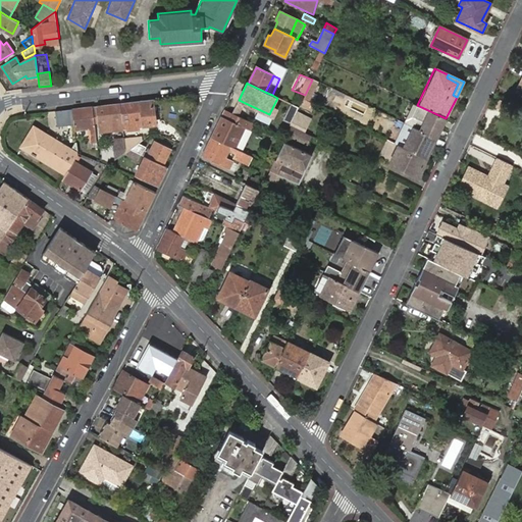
[(151,99),(119,103),(122,128),(154,124),(151,99)]
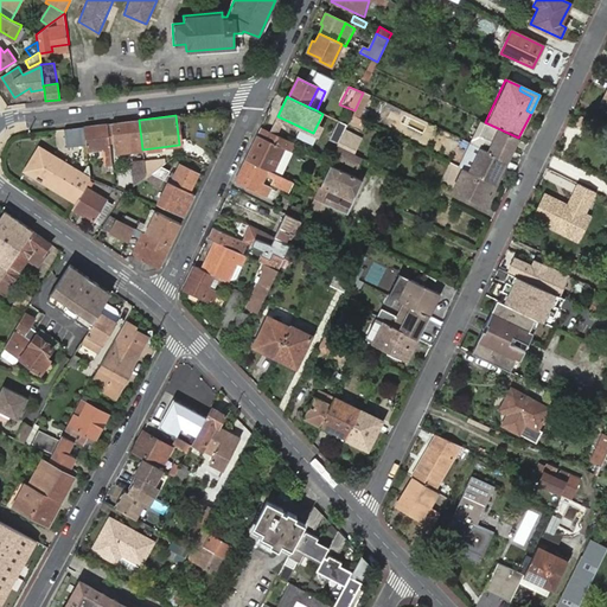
[(352,115),(347,125),(363,132),(368,122),(352,115)]
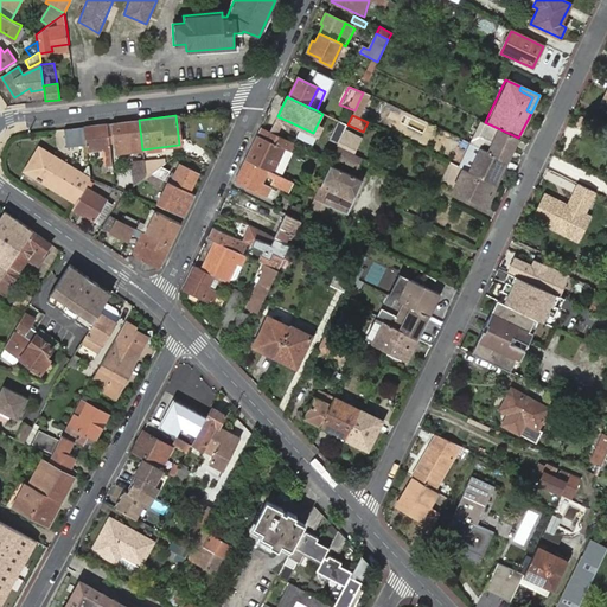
[(113,123),(115,142),(116,154),(142,152),(142,149),(139,120),(113,123)]
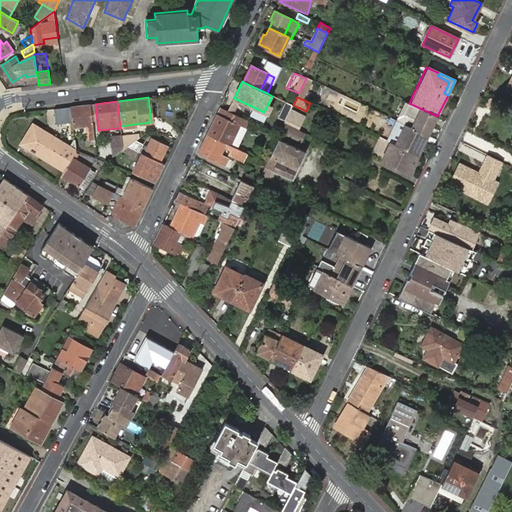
[(279,119),(285,122),(287,117),(289,113),(290,112),(293,106),(285,102),(277,118),(279,119)]
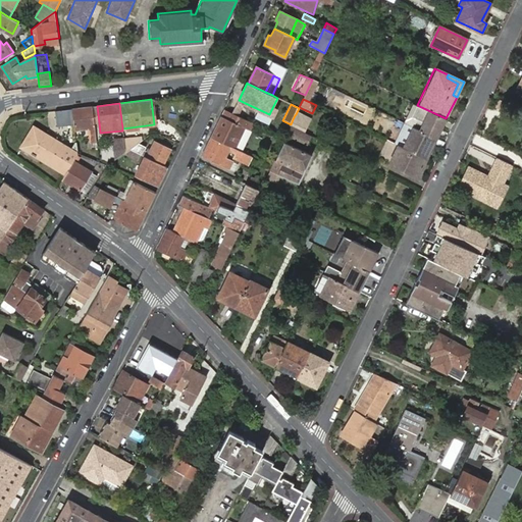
[(413,127),(436,139),(446,118),(417,105),(415,104),(407,120),(411,122),(410,125),(413,127)]
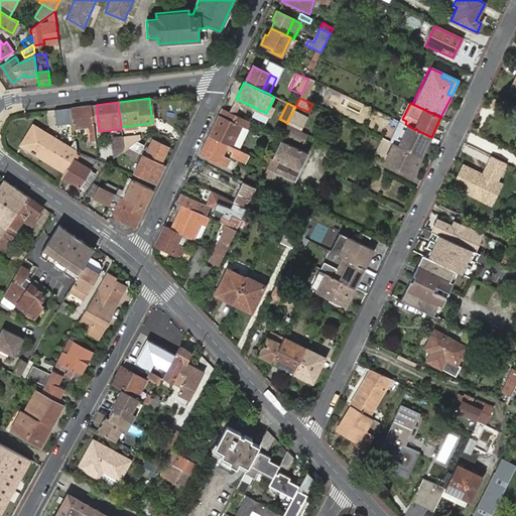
[(72,108),(74,124),(74,129),(88,127),(94,127),(94,122),(92,105),(72,108)]
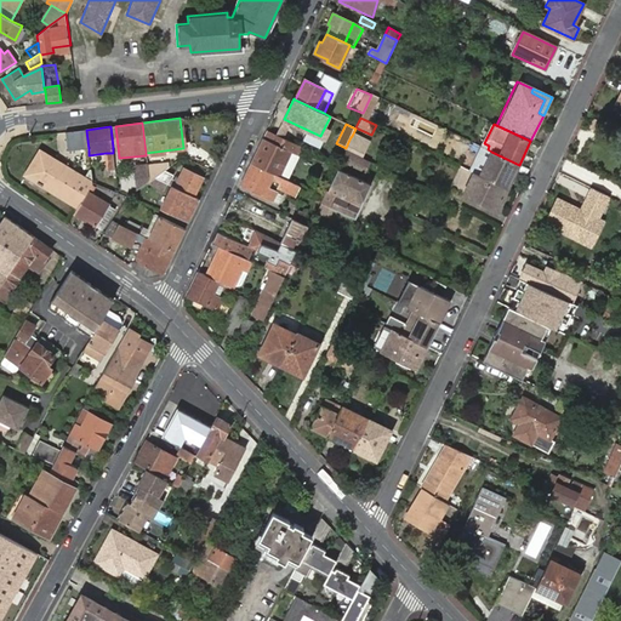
[(86,130),(66,132),(68,151),(89,149),(86,130)]
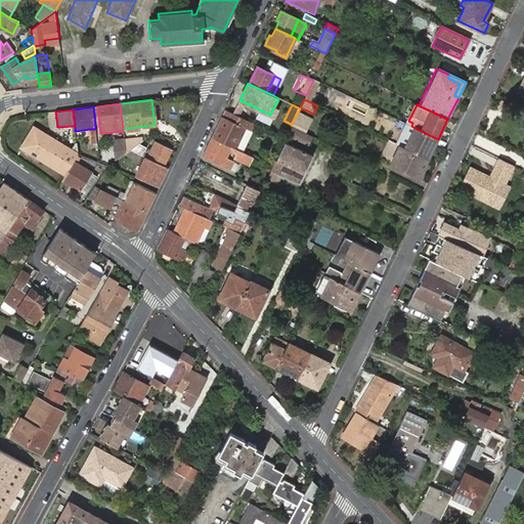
[(243,133),(249,121),(225,110),(212,137),(235,148),(237,144),(232,142),(237,130),(243,133)]
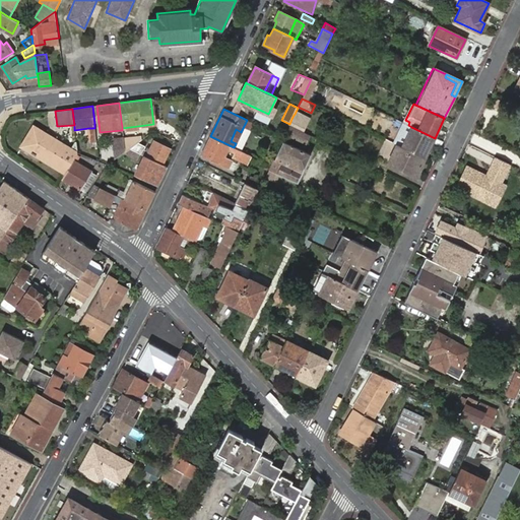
[(291,119),(306,126),(308,120),(295,114),(294,115),(291,119)]
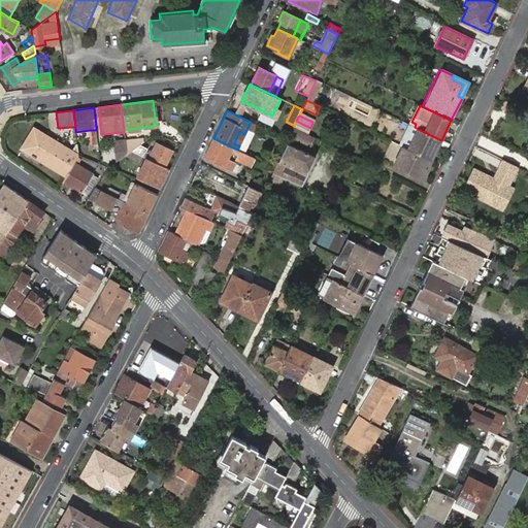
[(293,128),(295,130),(306,135),(310,128),(296,121),(294,126),(293,128)]
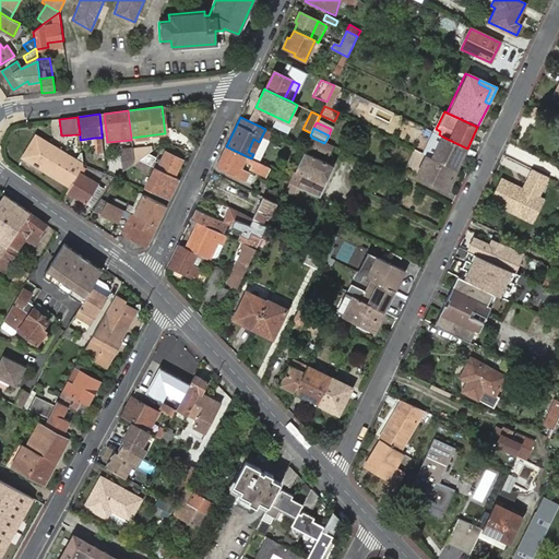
[(83,165),(82,150),(75,161),(37,137),(23,157),(70,187),(79,174),(83,165)]
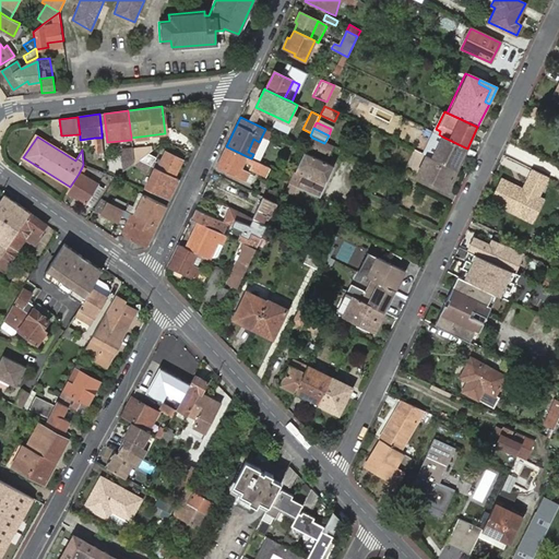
[(431,157),(458,169),(467,149),(442,137),(431,157)]
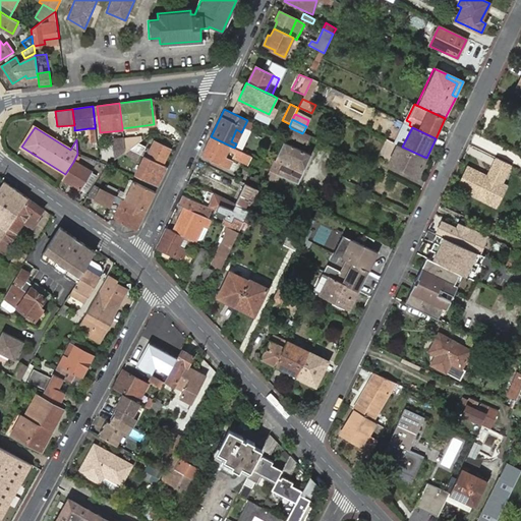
[(305,145),(309,136),(302,133),(291,128),(287,136),(305,145)]
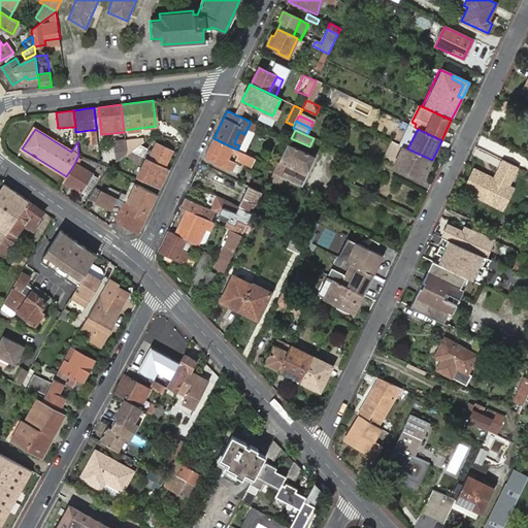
[(234,143),(239,145),(244,134),(239,131),(234,143)]
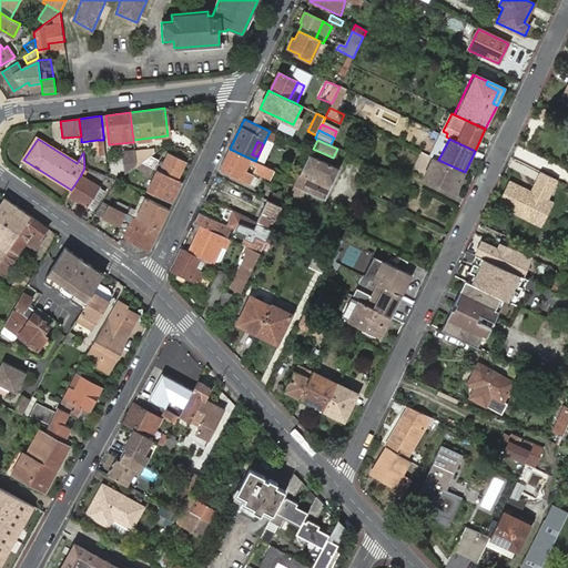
[(158,149),(134,151),(137,166),(143,161),(149,158),(159,150),(158,149)]
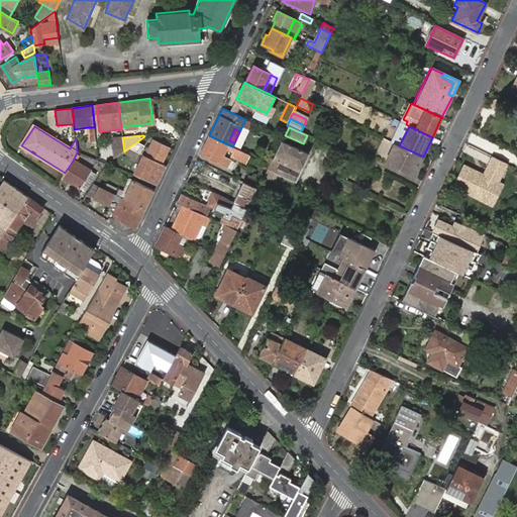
[(245,160),(247,154),(232,146),(209,135),(199,156),(222,166),(228,169),(232,161),(226,158),(229,151),(245,160)]
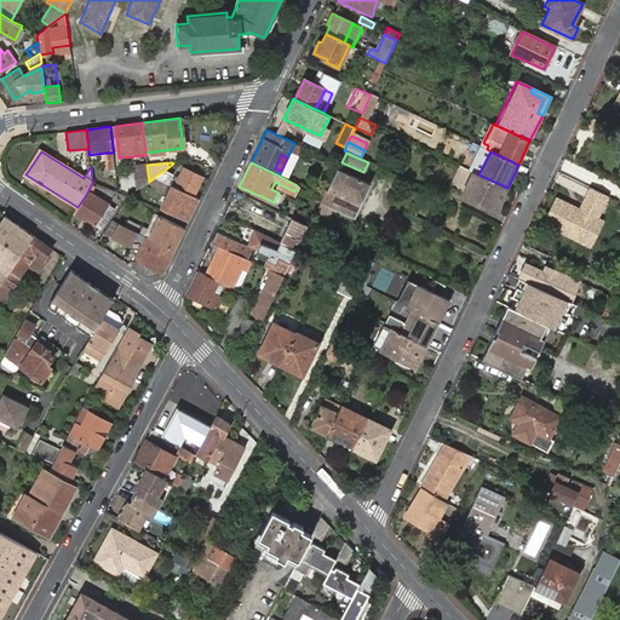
[(149,182),(147,165),(138,166),(141,188),(149,182)]
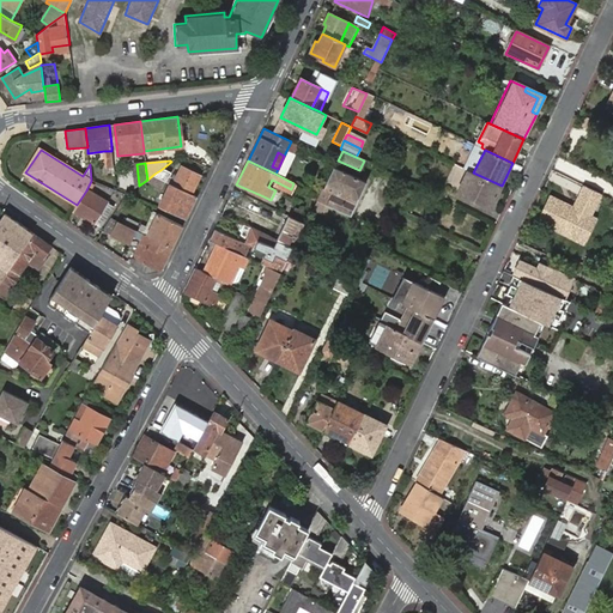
[(175,180),(168,176),(165,180),(192,193),(200,175),(182,165),(175,180)]
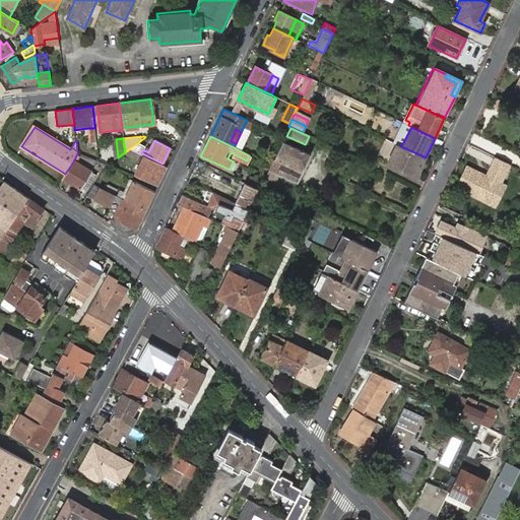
[(283,142),(270,171),(298,183),(311,154),(283,142)]
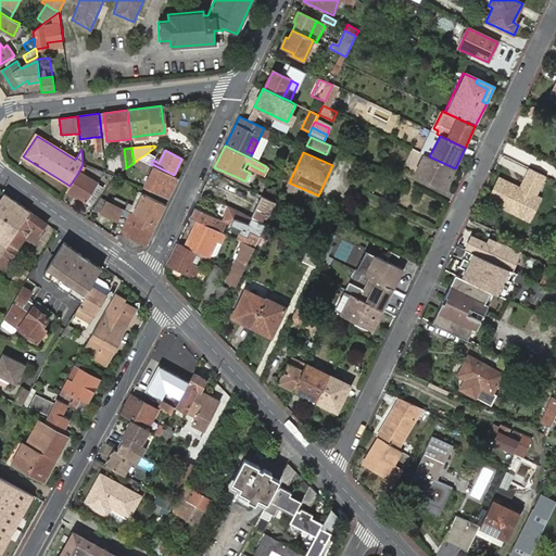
[(146,154),(140,158),(147,161),(150,163),(152,160),(153,158),(146,154)]
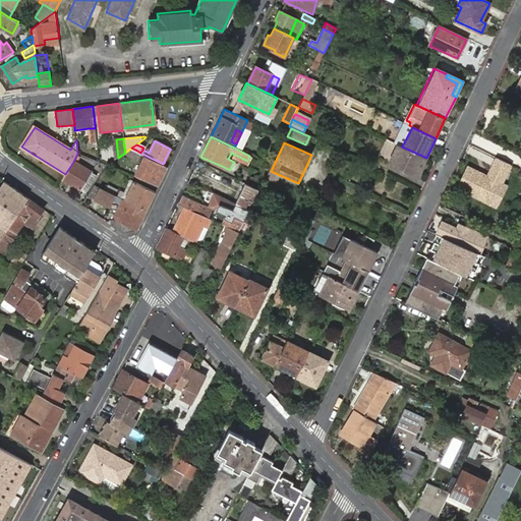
[(417,176),(426,158),(402,147),(398,145),(389,162),(417,176)]
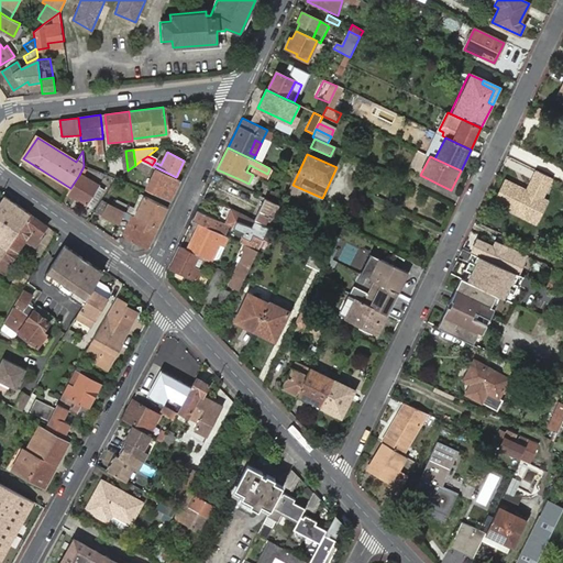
[(142,159),(135,165),(145,169),(148,163),(142,159)]
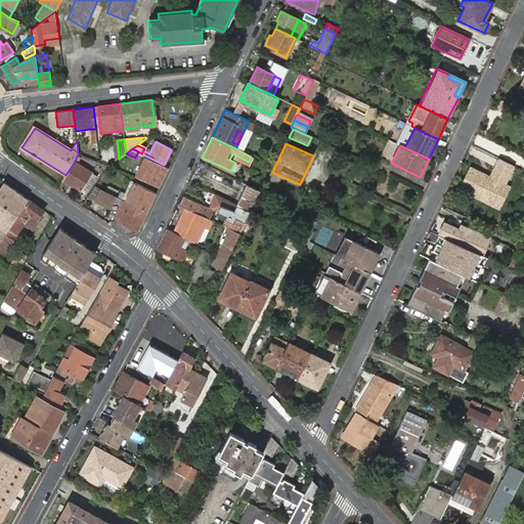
[(138,151),(135,158),(134,159),(143,163),(144,160),(148,162),(141,175),(138,173),(136,176),(159,187),(168,168),(164,165),(141,154),(138,151)]
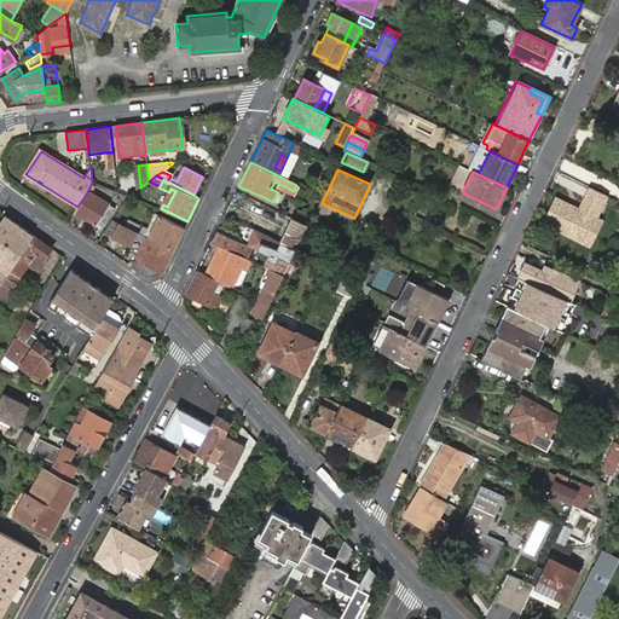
[(609,196),(590,187),(580,208),(557,197),(544,226),(591,249),(605,220),(600,218),(609,196)]
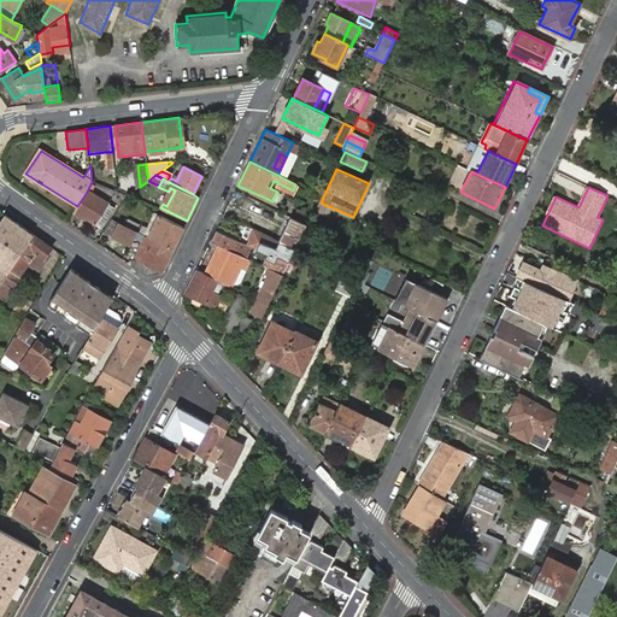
[(169,192),(163,204),(166,206),(175,191),(170,188),(169,192)]
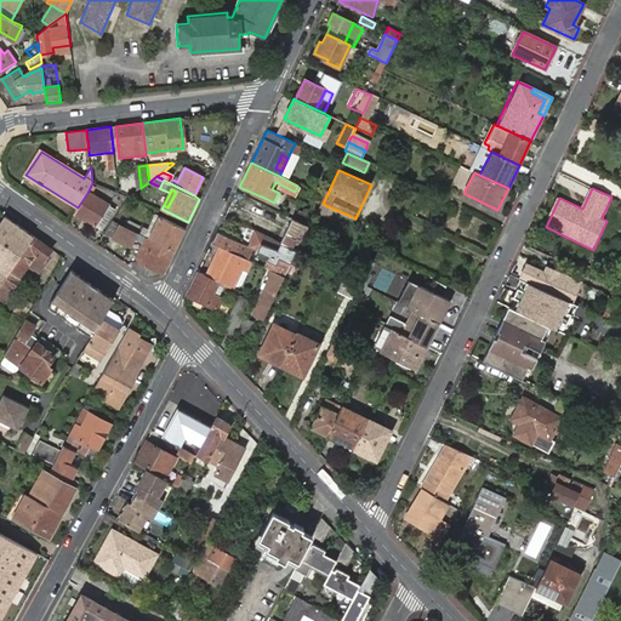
[(78,208),(73,214),(95,226),(108,205),(87,193),(78,208)]
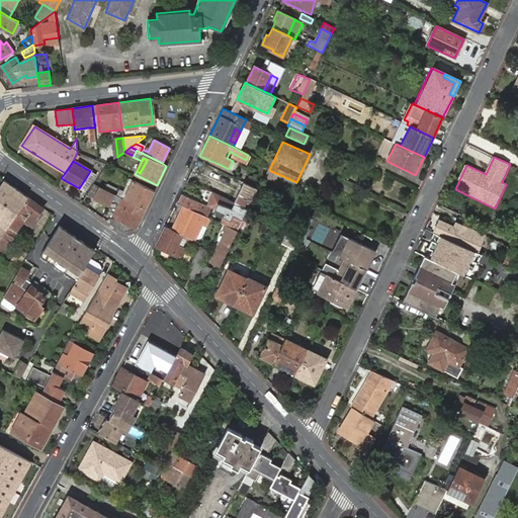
[(245,182),(257,188),(260,181),(248,176),(245,182)]
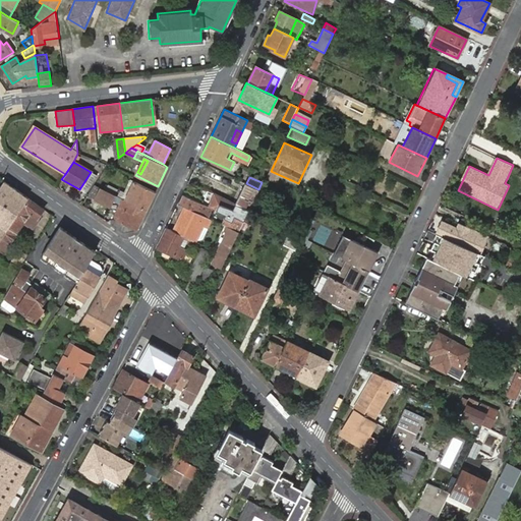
[(27,197),(3,180),(0,183),(0,229),(4,232),(27,197)]
